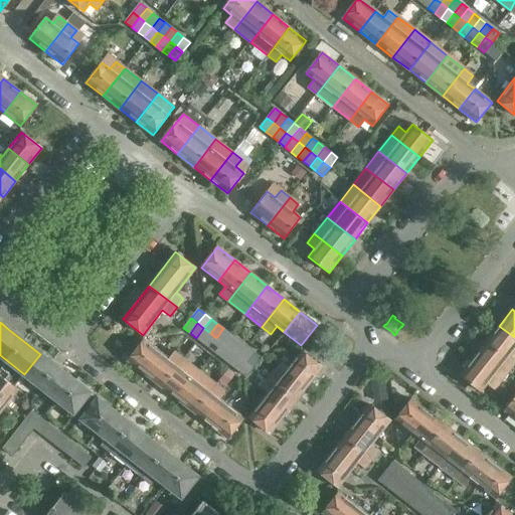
[(514,362),(514,337),(499,326),(486,342),(514,364),(514,362)]
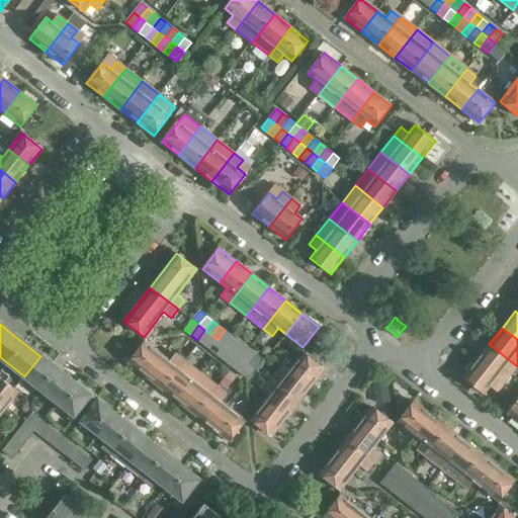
[(203,345),(211,335),(204,330),(197,340),(203,345)]
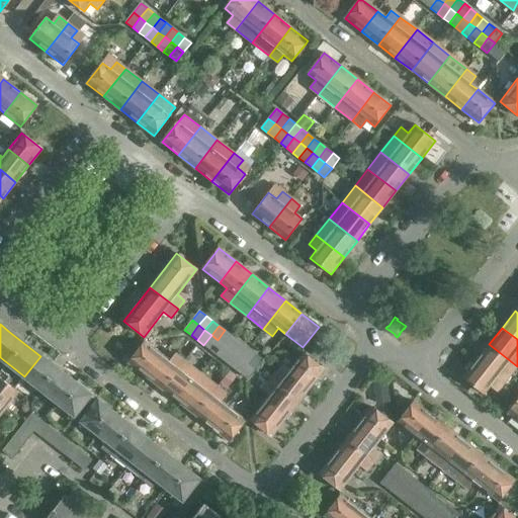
[(224,345),(231,335),(225,330),(218,340),(224,345)]
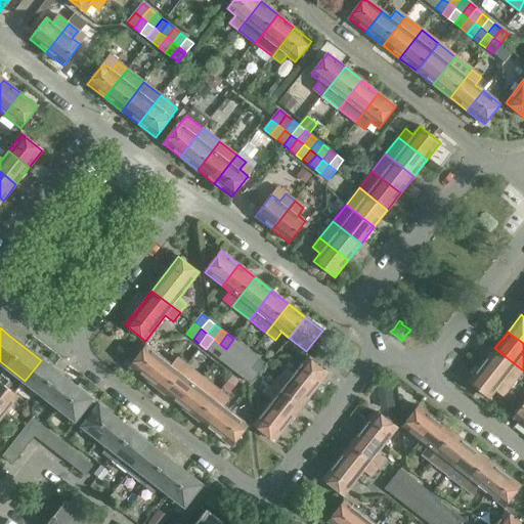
[(212,354),(220,344),(214,339),(206,349),(212,354)]
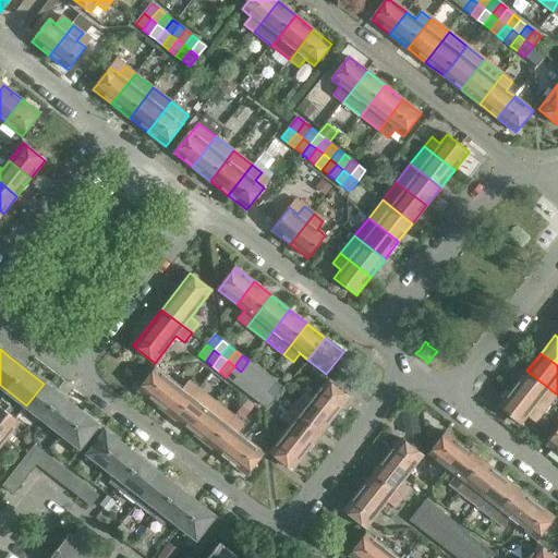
[(247,377),(255,366),(249,361),(241,372),(247,377)]
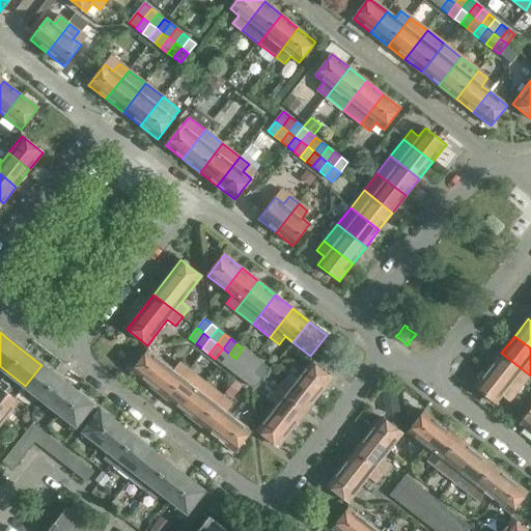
[(221,363),(229,354),(223,348),(215,359),(221,363)]
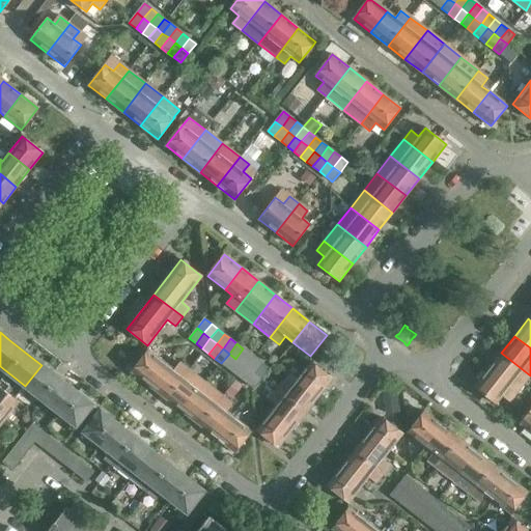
[(242,363),(250,354),(243,348),(235,359),(242,363)]
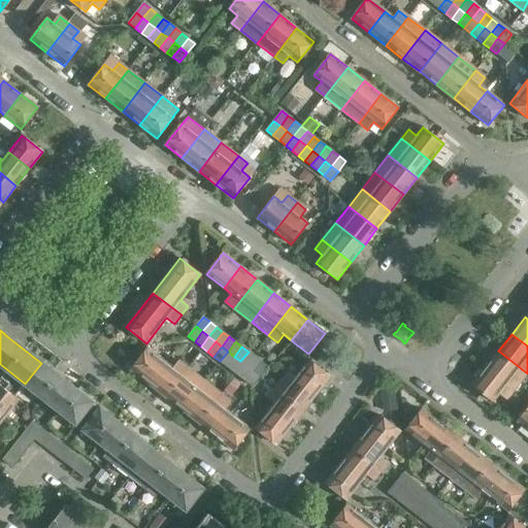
[(149,384),(165,362),(147,349),(131,369),(149,384)]
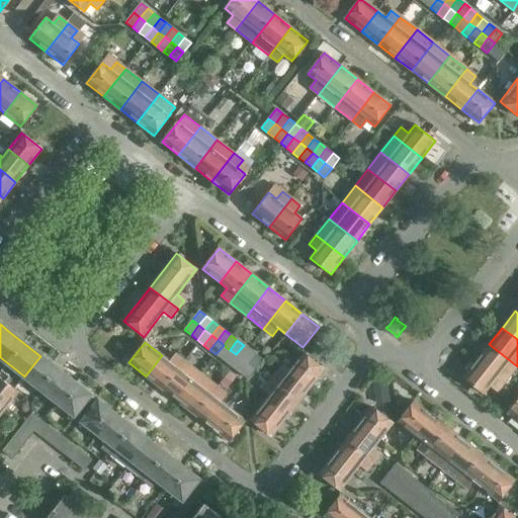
[(517,366),(489,344),(477,360),(504,382),(517,366)]
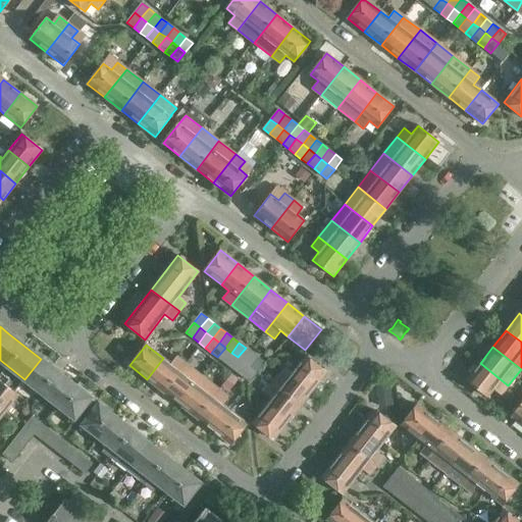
[(224,362),(231,353),(225,348),(217,357),(224,362)]
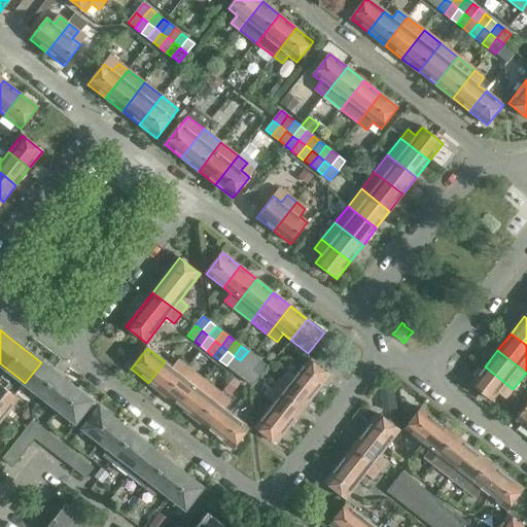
[(246,365),(254,356),(248,351),(240,360),(246,365)]
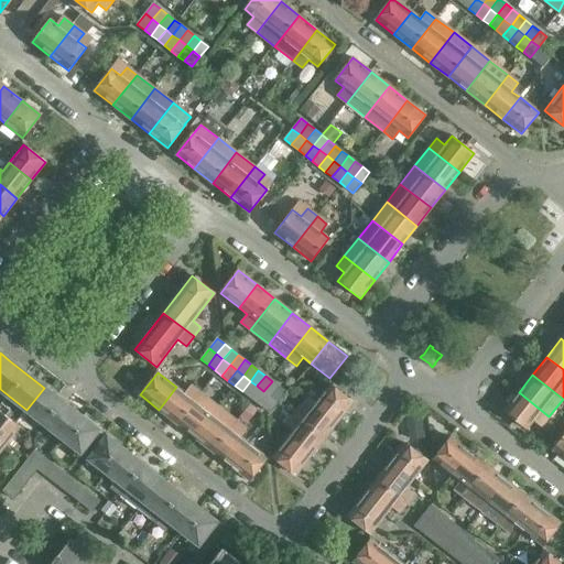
[(249,397),(257,386),(250,381),(242,391),(249,397)]
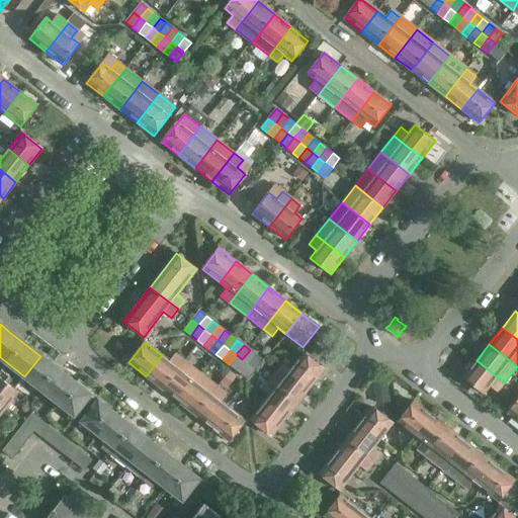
[(249,364),(256,354),(250,350),(242,359),(249,364)]
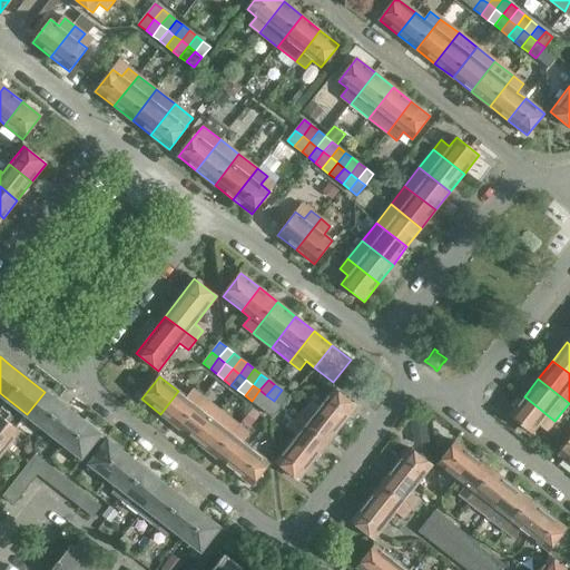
[(342,425),(356,406),(334,389),(318,408),(342,425)]
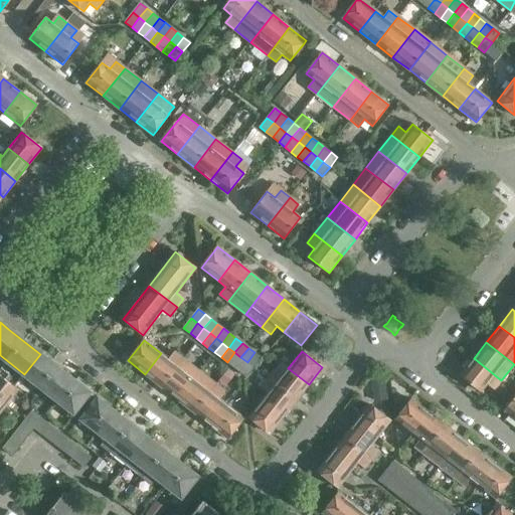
[(161,386),(183,359),(174,352),(168,359),(161,353),(145,374),(161,386)]
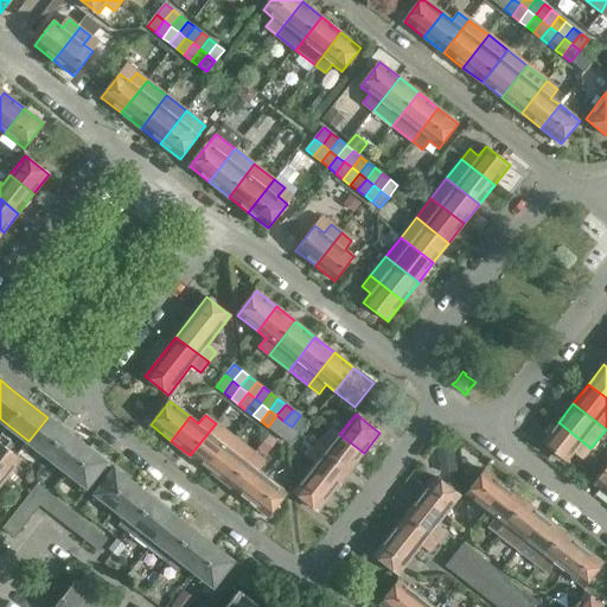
[(275,433),(283,421),(276,415),(268,427),(275,433)]
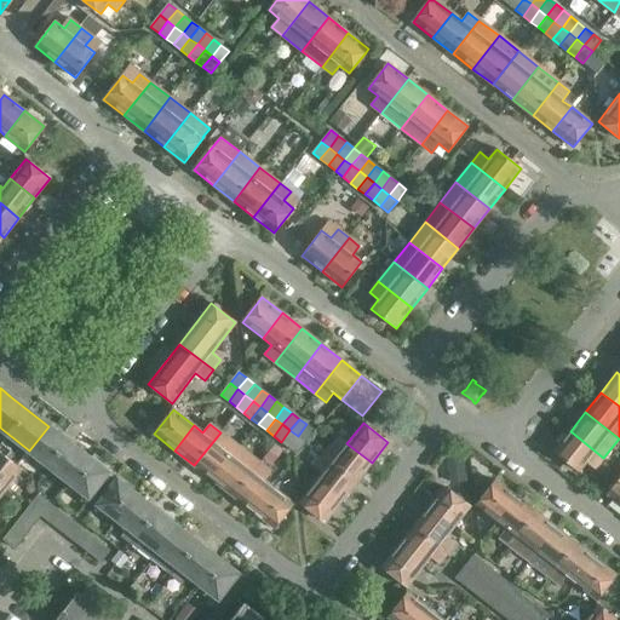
[(305,442),(314,431),(306,424),(298,436),(305,442)]
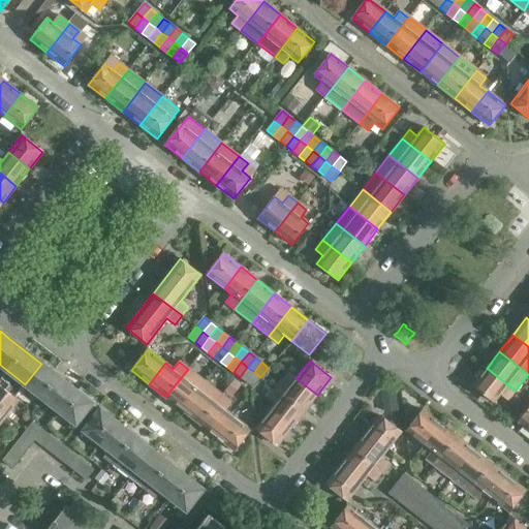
[(41,398),(58,376),(41,364),(25,384),(41,398)]
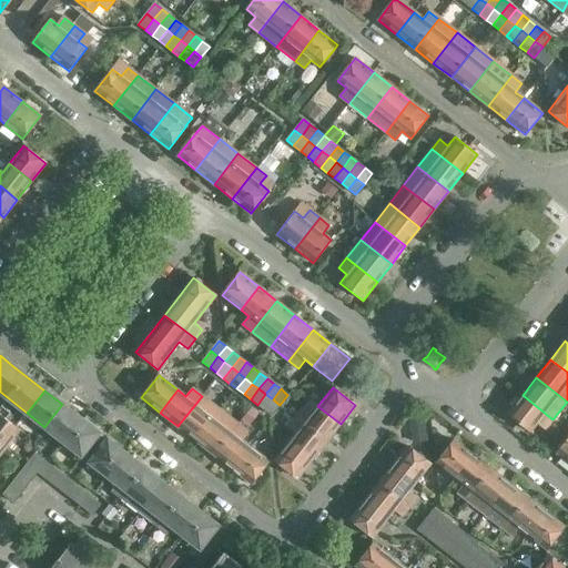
[(264,411),(273,399),(265,394),(257,405),(264,411)]
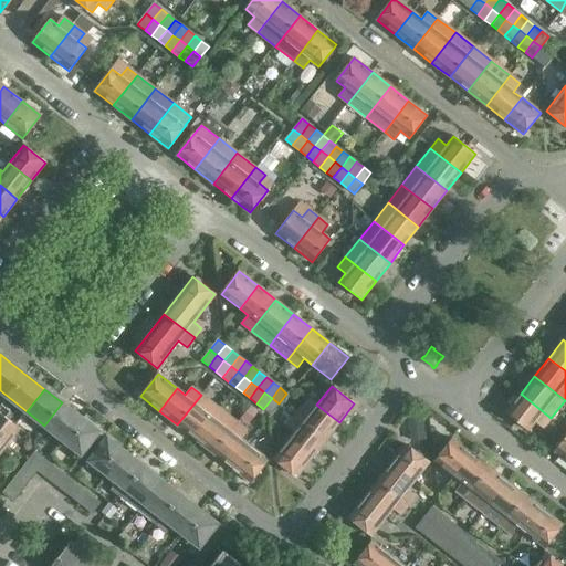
[(551,418),(521,394),(505,412),(528,430),(535,422),(543,428),(551,418)]
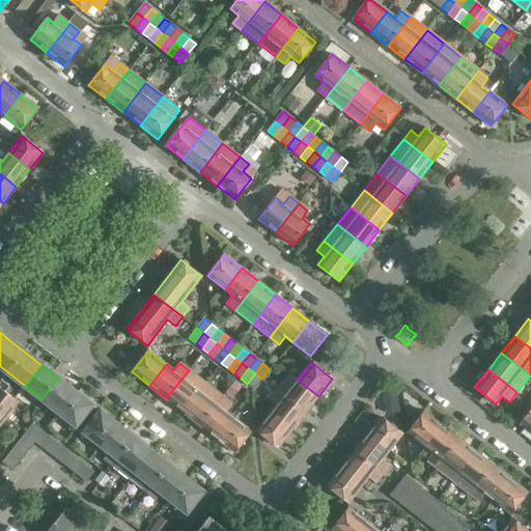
[(184,412),(205,384),(189,370),(166,398),(184,412)]
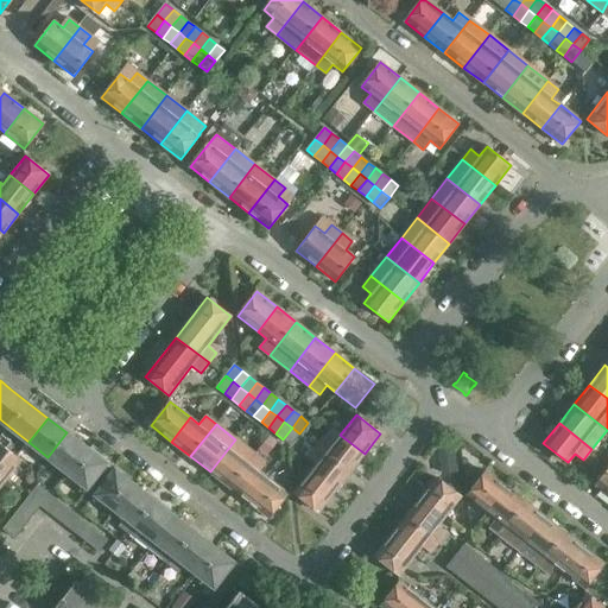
[(291,445),(299,434),(292,428),(283,439),(291,445)]
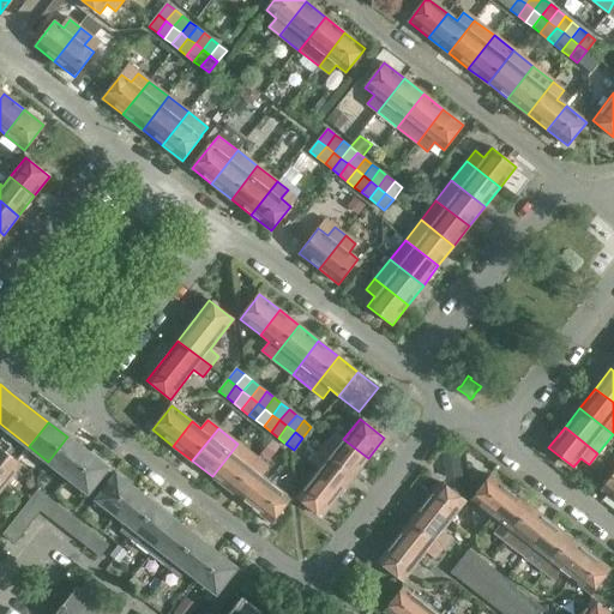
[(68,477),(86,452),(67,437),(48,462),(68,477)]
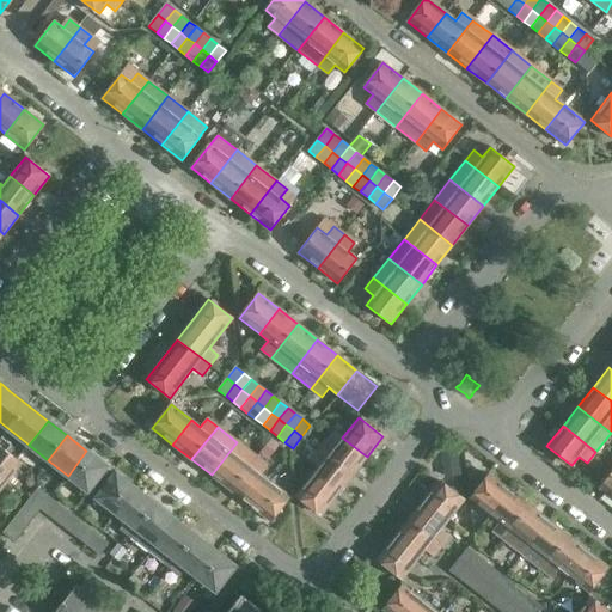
[(352,476),(367,457),(342,438),(335,446),(326,440),(318,450),(352,476)]
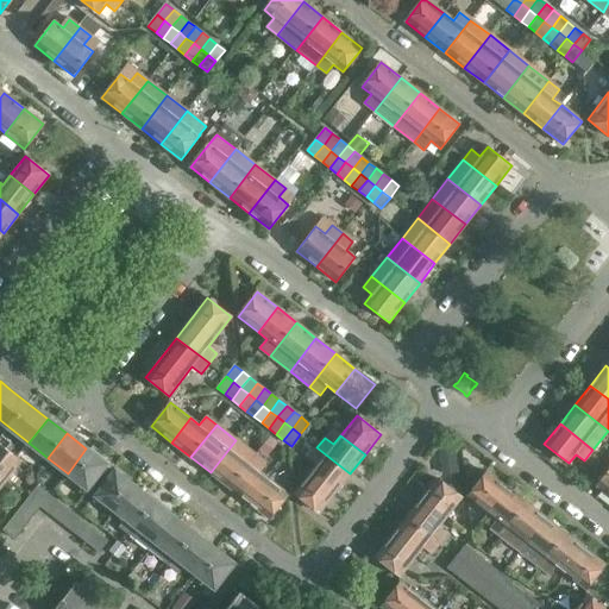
[(230,488),(256,454),(236,440),(211,472),(230,488)]
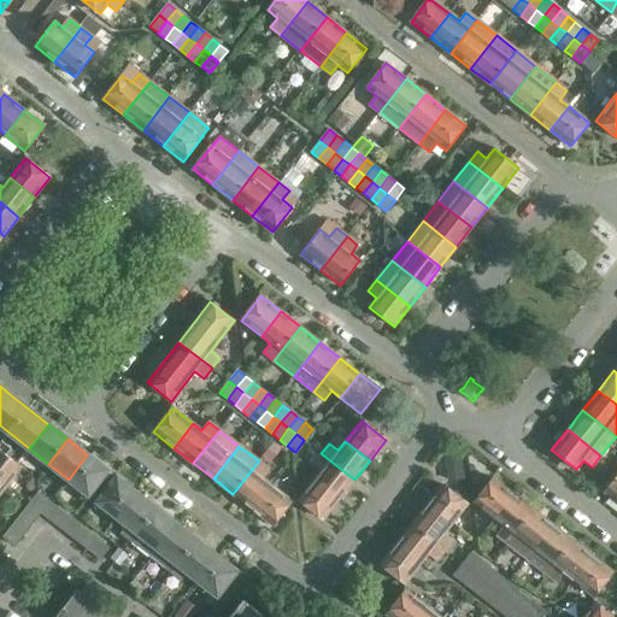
[(0,482),(6,487),(22,468),(0,450),(0,482)]
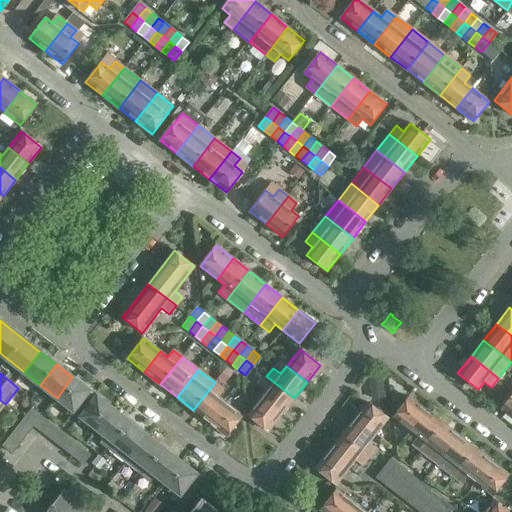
[(294,398),(266,376),(259,385),(267,391),(261,398),(281,414),(294,398)]
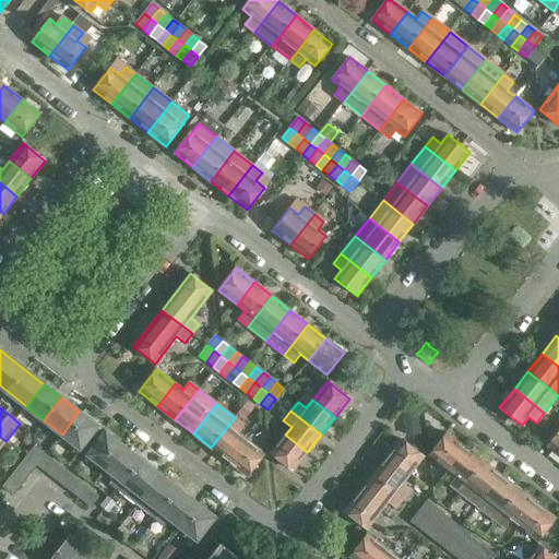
[(80,449),(97,426),(79,412),(62,435),(80,449)]
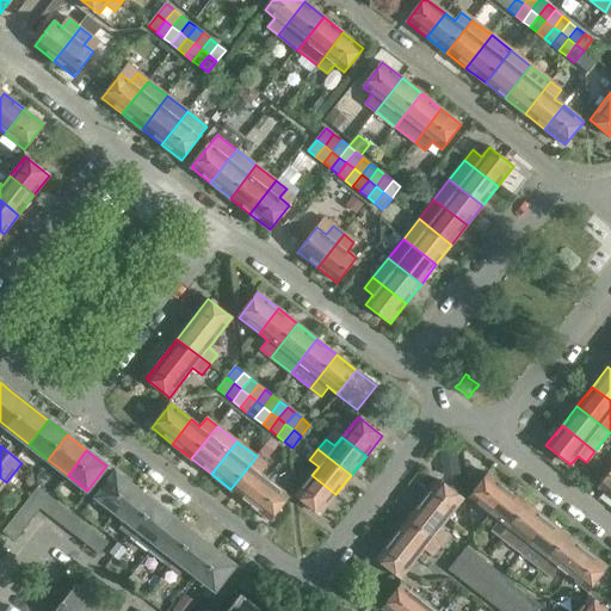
[(250,505),(269,480),(260,474),(267,464),(257,456),(230,489),(250,505)]
